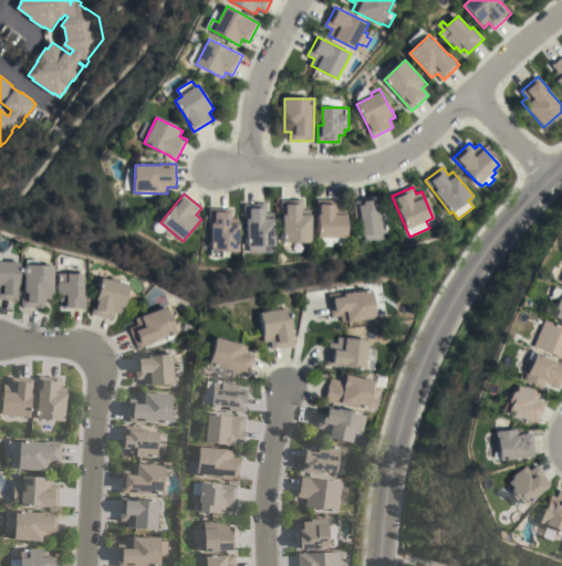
[(366,241),(365,236),(363,236),(361,218),(356,218),(354,201),(376,199),(377,206),(383,205),(383,212),(386,212),(388,232),(383,233),(384,239),(366,241)]
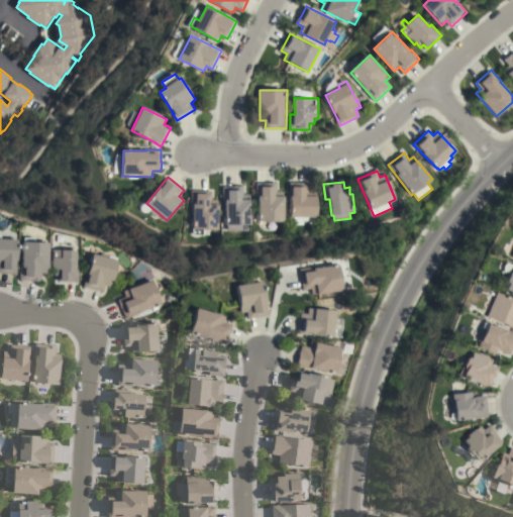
[(259,221),(259,197),(258,197),(258,184),(269,184),(269,183),(278,183),(278,192),(284,192),(284,196),(284,221),(259,221)]
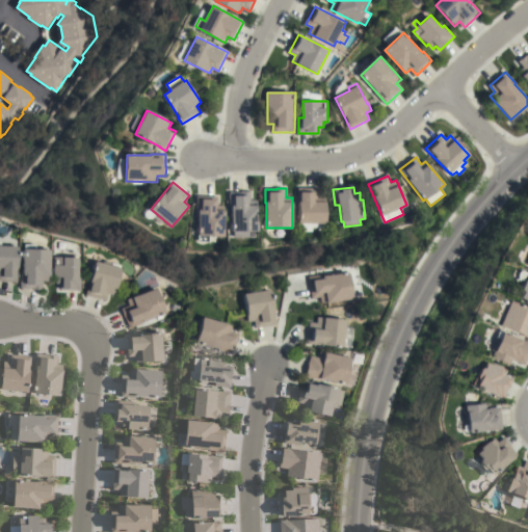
[(299,223),(299,188),(320,188),(320,196),(326,196),(325,223),(299,223)]
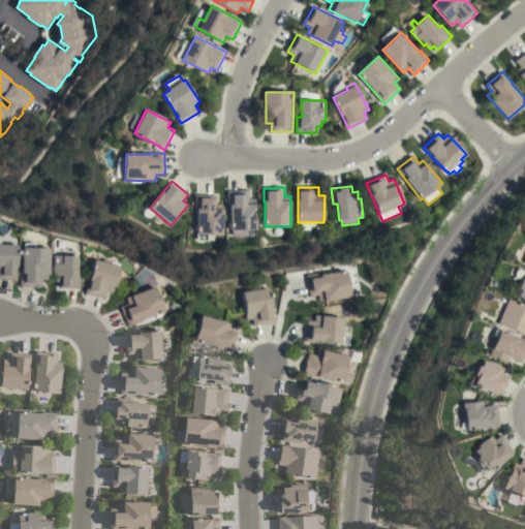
[(232,230),(230,206),(228,206),(228,191),(241,191),(241,190),(250,190),(250,199),(256,199),(256,204),(257,230),(248,230),(248,236),(234,236),(234,230),(232,230)]
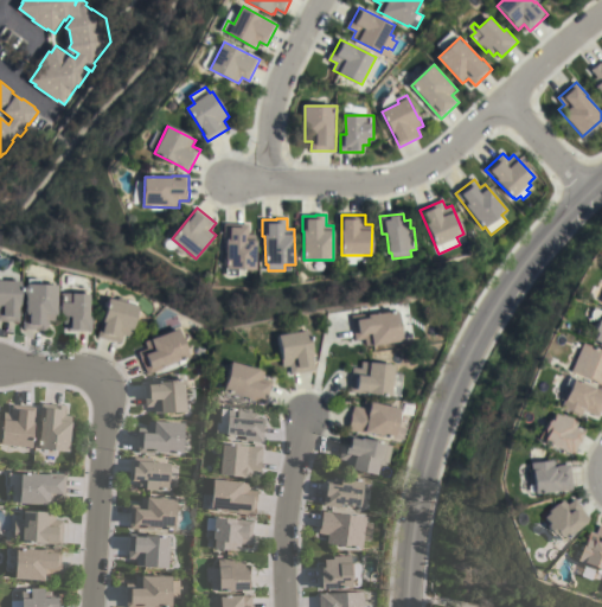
[(250,225),(250,235),(257,235),(255,269),(239,269),(239,276),(225,276),(228,241),(225,241),(226,224),(250,225)]
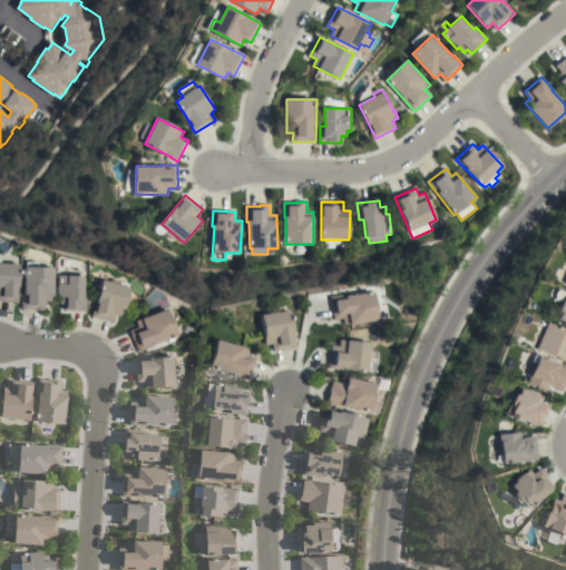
[(0,258),(2,259),(2,263),(21,264),(20,295),(21,295),(20,303),(0,302),(0,258)]
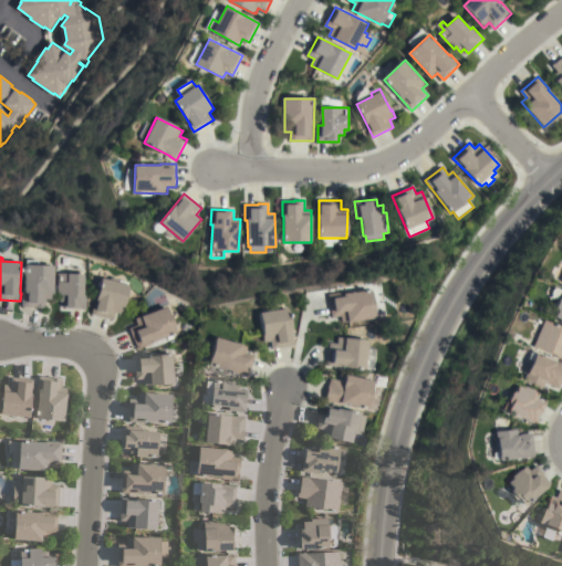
[(28,264),(29,260),(40,260),(40,265),(55,265),(54,294),(53,300),(48,299),(47,307),(23,307),(24,290),(25,291),(27,264),(28,264)]
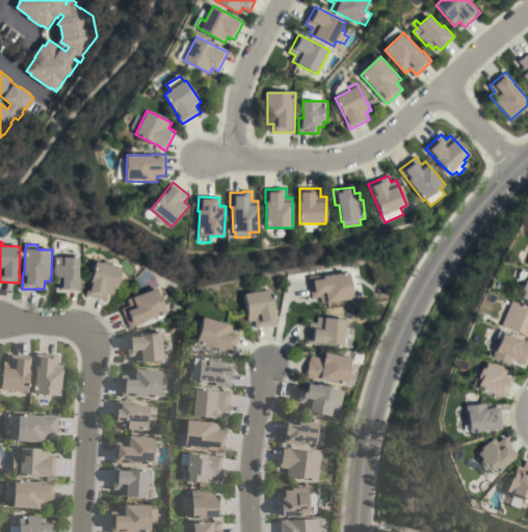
[(82,290),(61,289),(62,284),(58,284),(58,277),(55,277),(56,257),(80,258),(80,274),(83,274),(82,290)]
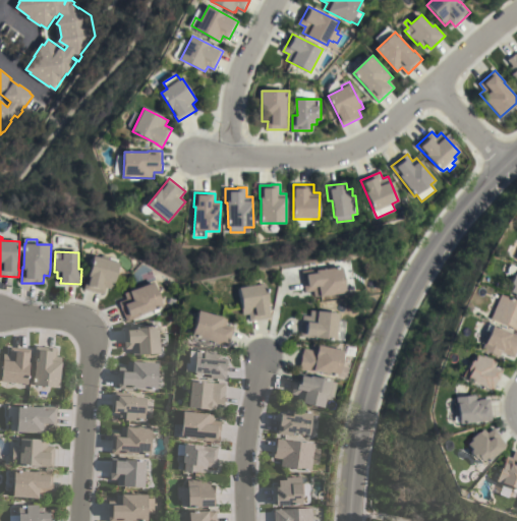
[(111,261),(112,257),(120,259),(120,263),(114,289),(108,287),(106,294),(85,289),(90,277),(95,255),(111,261)]
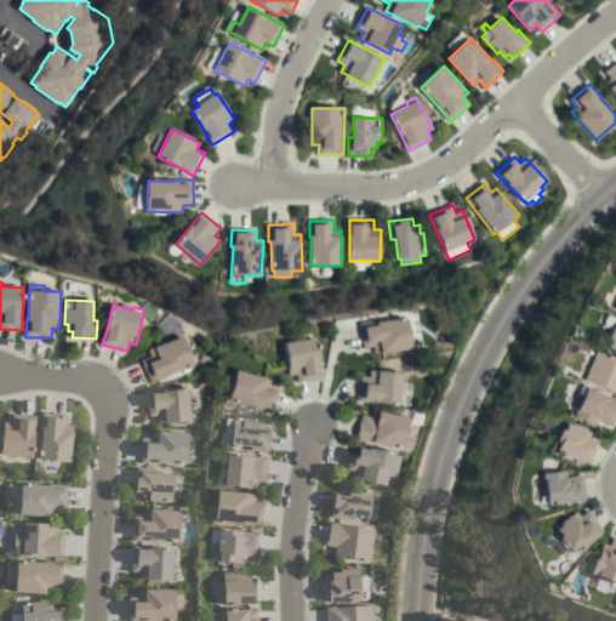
[(615,353),(615,351),(610,348),(612,341),(610,340),(610,339),(609,337),(612,328),(606,325),(605,324),(605,322),(606,319),(606,318),(609,317),(610,317),(615,318),(615,353)]
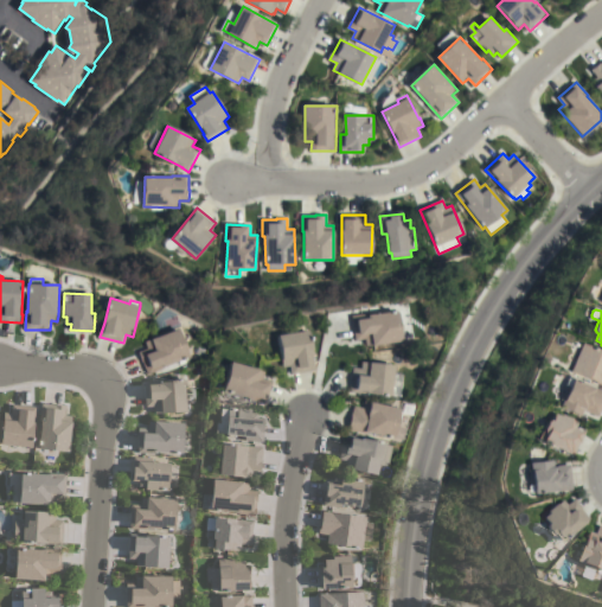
[(354,315),(372,313),(372,315),(399,311),(399,312),(403,312),(405,324),(401,324),(404,340),(375,346),(375,345),(369,345),(367,339),(358,340),(354,315)]
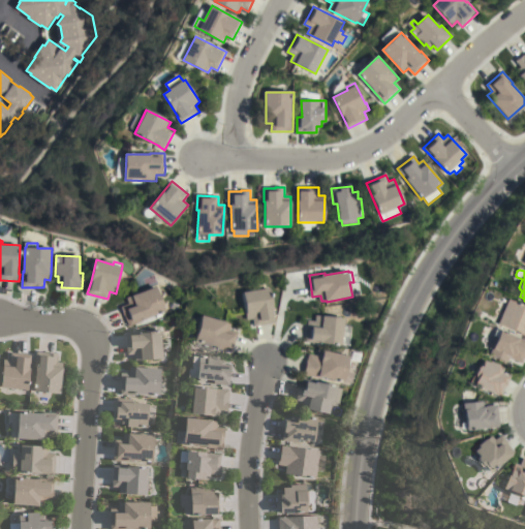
[(166,311),(144,319),(144,320),(130,325),(123,306),(130,304),(128,298),(157,286),(166,311)]
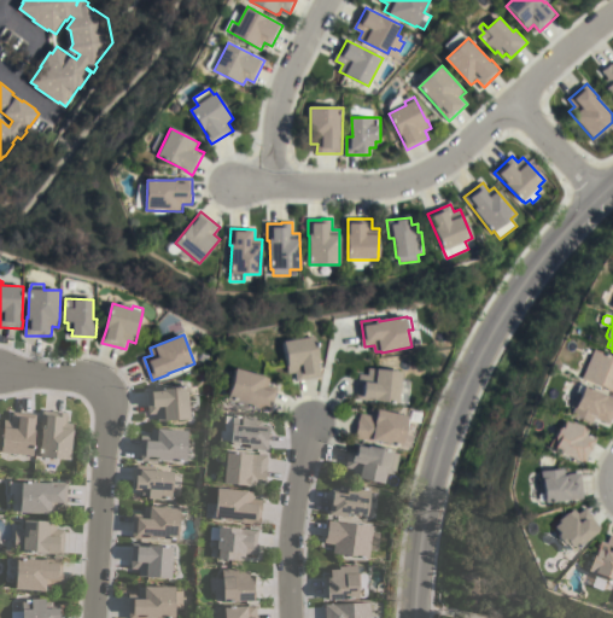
[(298,382),(297,373),(291,374),(285,342),(316,336),(323,377),(298,382)]
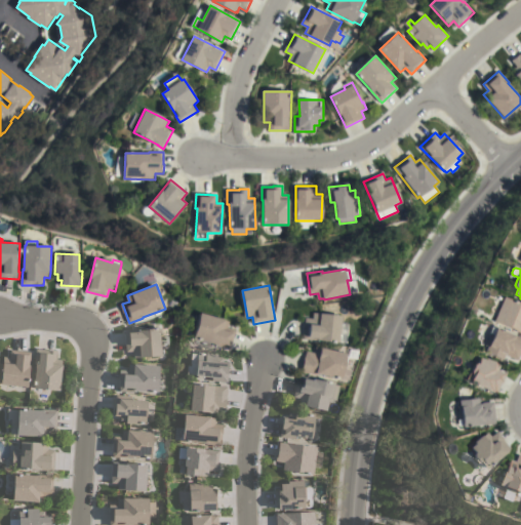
[(506,297),(520,303),(520,332),(517,331),(517,330),(495,321),(506,297)]
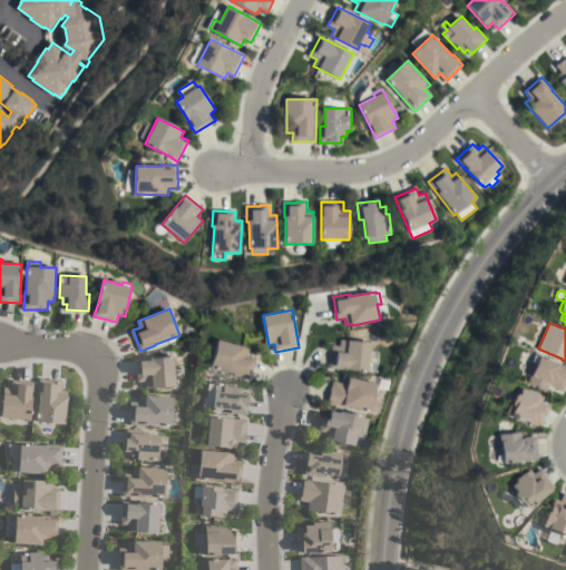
[(251,381),(235,375),(236,374),(211,367),(220,340),(251,349),(249,355),(257,359),(251,381)]
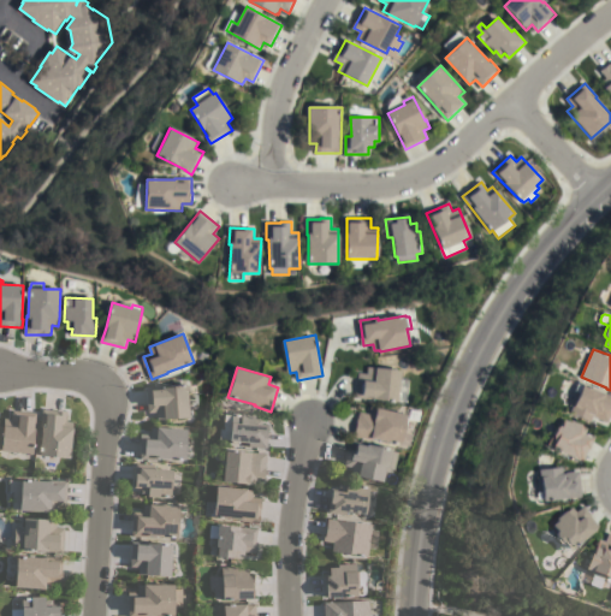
[(398,402),(357,397),(361,373),(369,374),(369,367),(402,371),(398,402)]
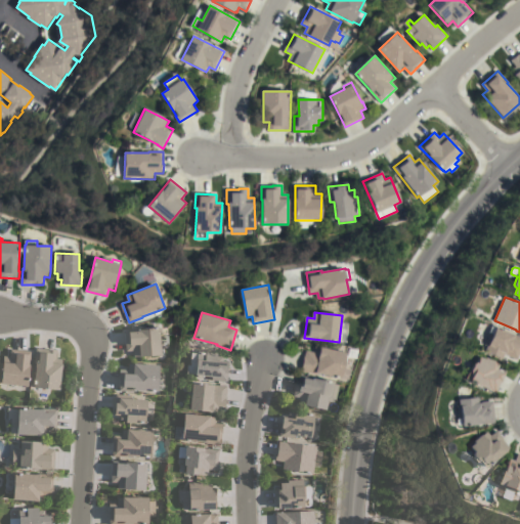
[(519,356),(518,359),(505,353),(503,359),(485,351),(487,345),(485,345),(490,333),(489,333),(492,326),(495,329),(495,326),(519,337),(519,356)]
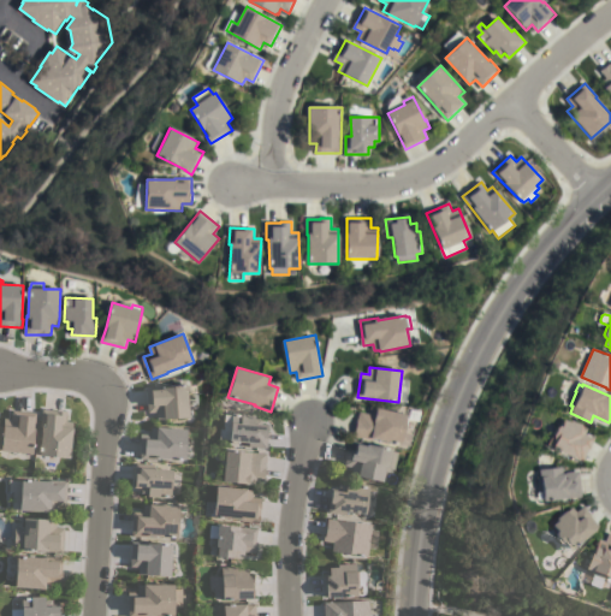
[(193,416),(160,419),(160,412),(152,413),(150,389),(190,385),(193,416)]
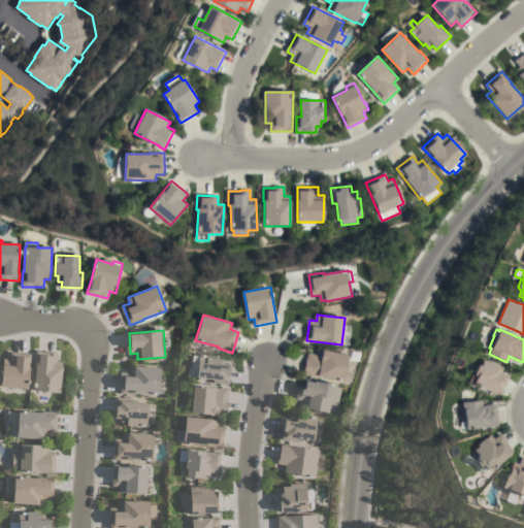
[(344,382),(318,376),(318,377),(304,374),(309,353),(318,355),(319,349),(349,356),(344,382)]
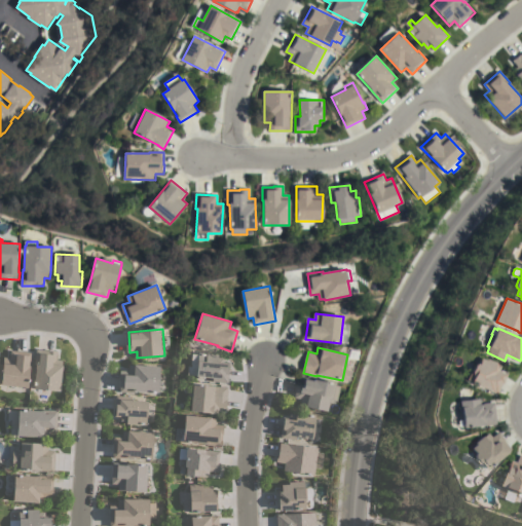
[(36,388),(38,365),(35,364),(36,358),(37,358),(38,348),(60,351),(59,360),(66,361),(63,390),(36,388)]
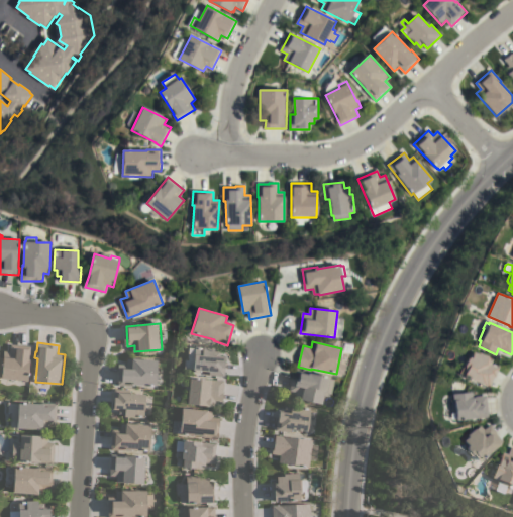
[(4,378),(6,350),(12,350),(13,344),(33,346),(29,381),(4,378)]
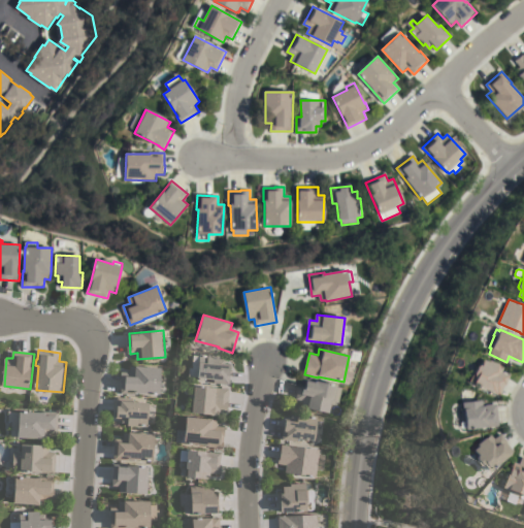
[(216,383),(217,378),(202,377),(202,376),(191,375),(192,367),(195,367),(196,355),(201,355),(202,354),(222,355),(222,358),(228,359),(227,363),(233,363),(231,384),(216,383)]
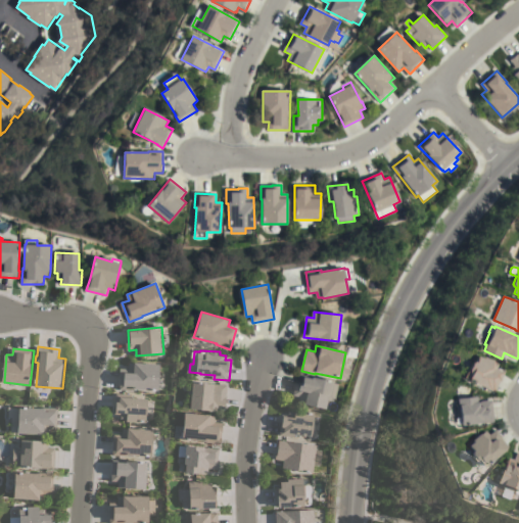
[(498,392),(470,381),(470,380),(467,378),(473,363),(474,363),(475,362),(477,363),(480,357),(485,359),(486,357),(496,361),(496,362),(501,364),(499,369),(506,372),(503,381),(502,381),(498,392)]
